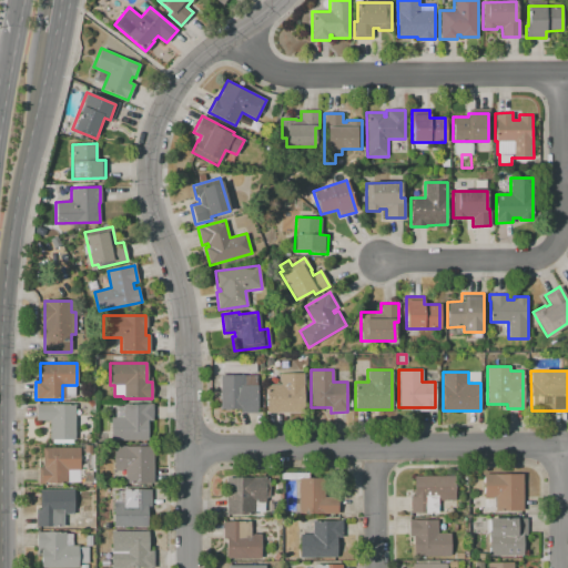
[(303,373),(303,413),(266,414),(266,384),(281,384),(281,382),(279,382),(279,373),(303,373)]
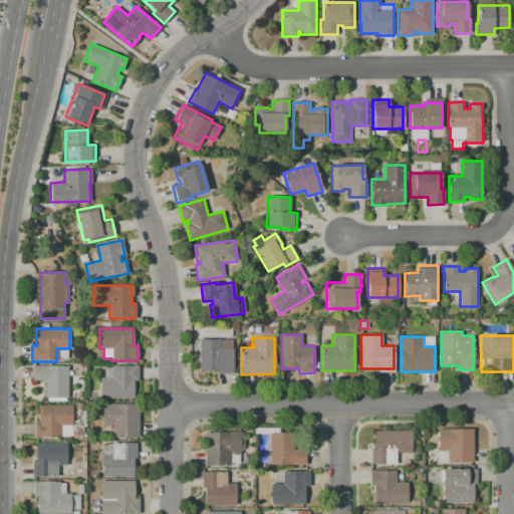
[(199,339),(233,339),(233,373),(218,373),(218,369),(199,369),(199,339)]
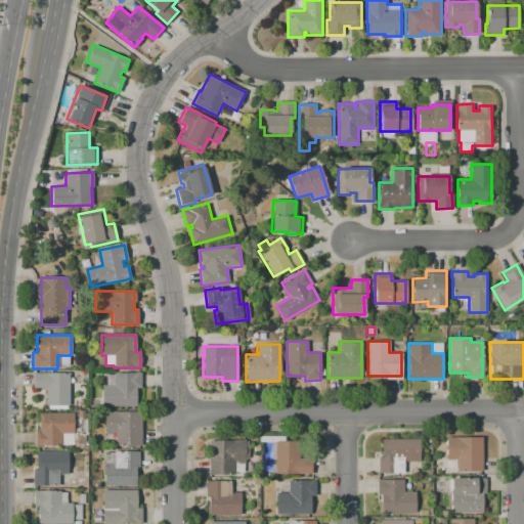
[(33,373),(70,373),(70,405),(68,405),(68,409),(48,409),(48,405),(46,405),(46,388),(33,388),(33,373)]
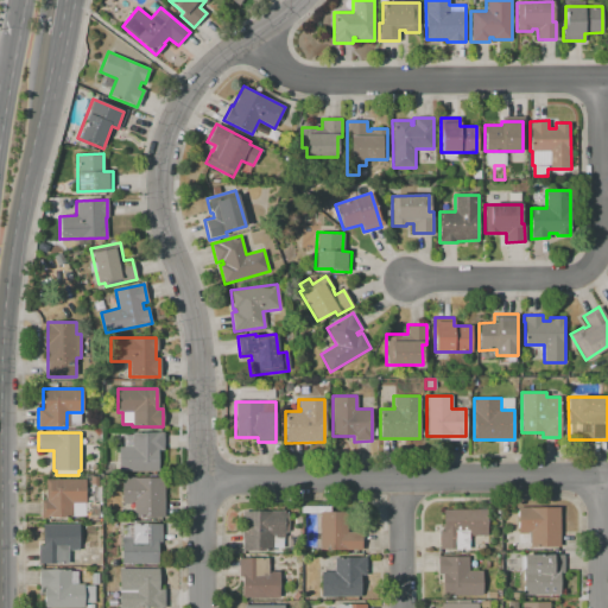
[(163,432),(163,451),(158,451),(158,472),(118,472),(118,447),(122,447),(122,435),(132,435),(132,432),(163,432)]
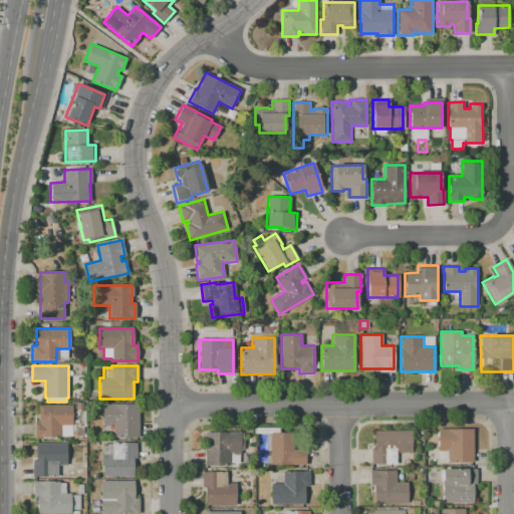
[(138,404),(138,437),(112,437),(112,426),(102,426),(102,404),(138,404)]
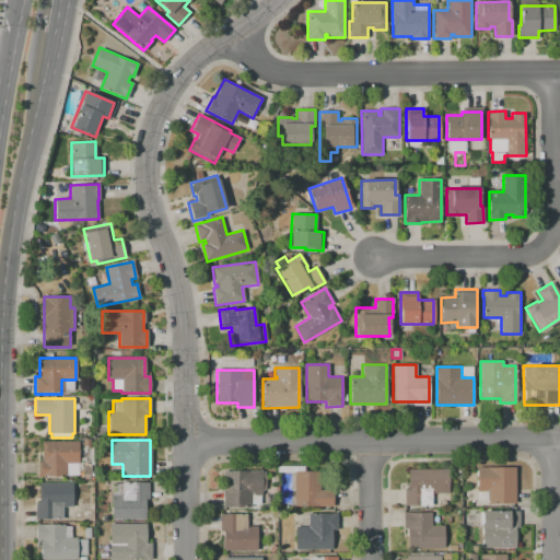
[(79,442),(79,477),(37,476),(37,461),(42,461),(42,442),(79,442)]
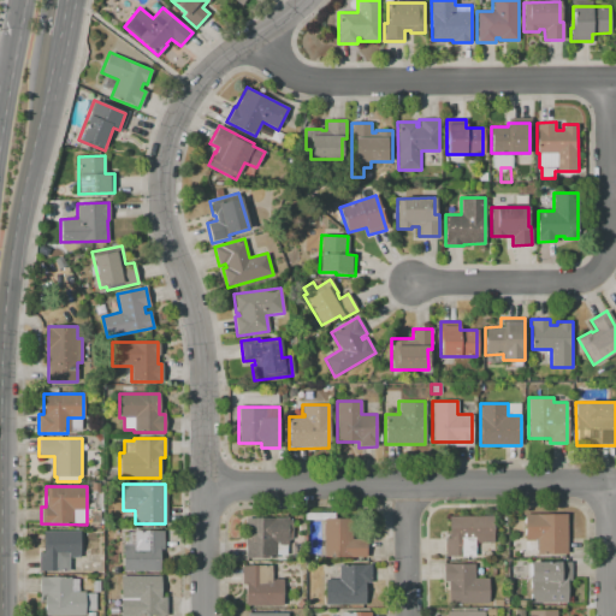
[(525,514),(567,514),(567,554),(537,554),(537,540),(525,540),(525,514)]
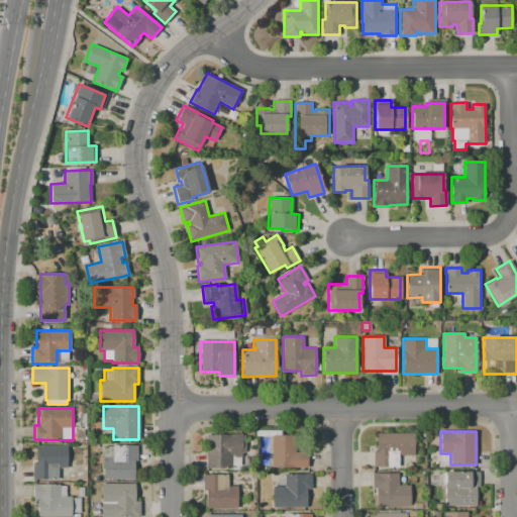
[(374,467),(374,451),(376,451),(376,432),(413,432),(413,454),(398,454),(398,467),(374,467)]
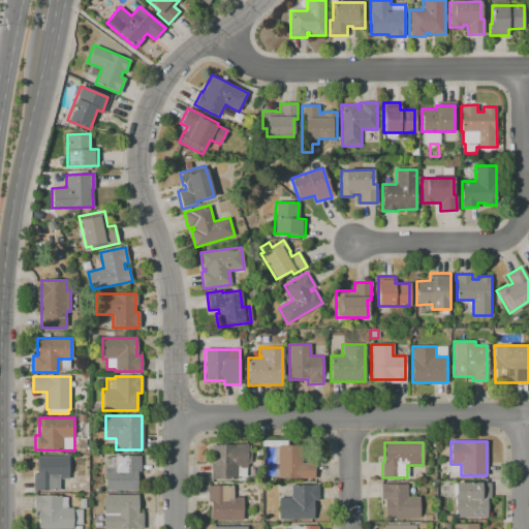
[(210,445),(249,445),(249,463),(246,463),(246,477),(237,477),(237,479),(210,479),(210,445)]
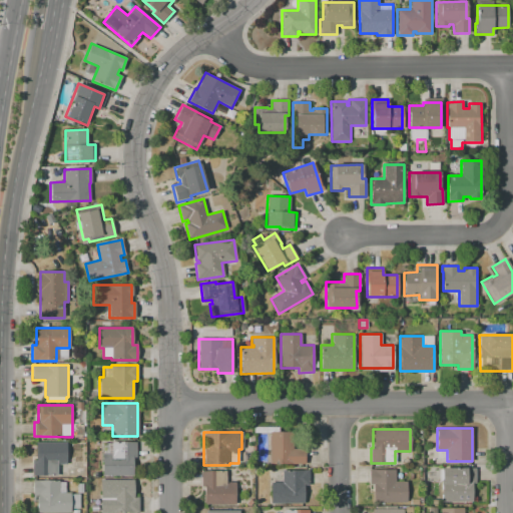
[(270,432),(293,432),(293,449),(305,449),(305,465),(270,465),(270,432)]
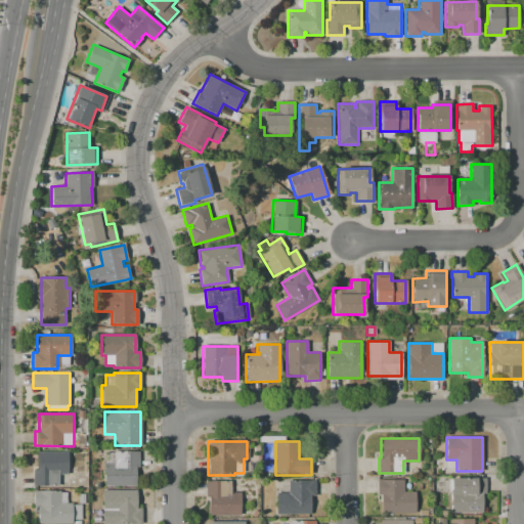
[(140,451),(139,468),(136,468),(136,486),(104,486),(104,453),(114,453),(114,451),(140,451)]
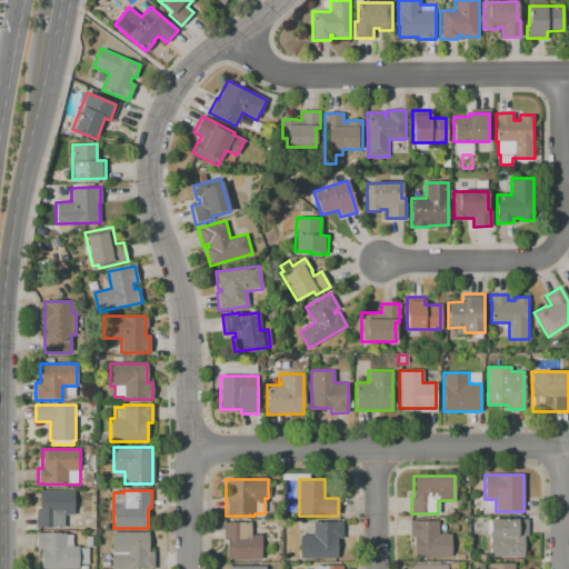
[(73,491),(73,515),(63,515),(63,528),(36,528),(36,507),(40,507),(40,491),(73,491)]
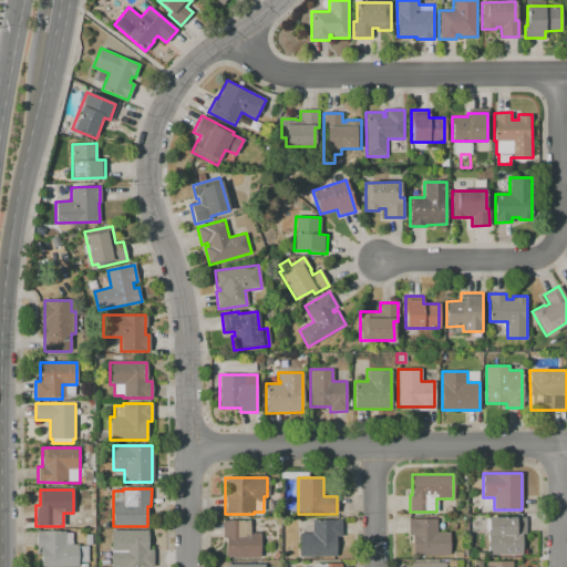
[(488,517),(525,517),(525,534),(522,534),(522,554),(488,554),(488,517)]
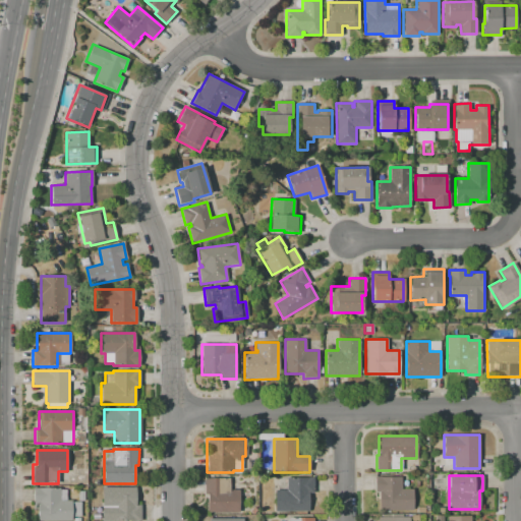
[(413,510),(379,510),(379,493),(374,493),(374,476),(401,476),(401,488),(413,488),(413,510)]
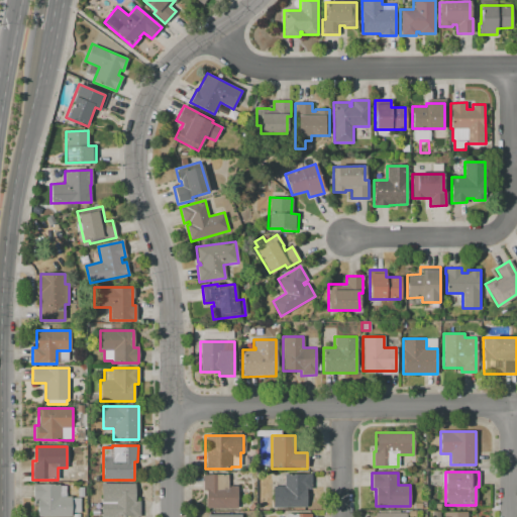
[(310,474),(310,489),(306,489),(306,507),(273,507),(273,486),(284,486),(284,474),(310,474)]
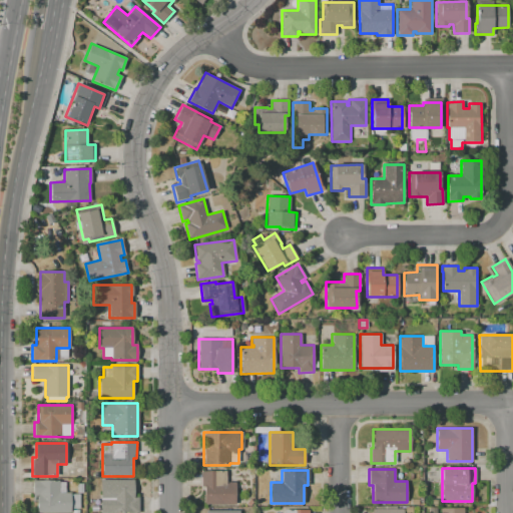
[(200,472),(225,472),(225,482),(235,482),(235,503),(204,503),(204,487),(200,487),(200,472)]
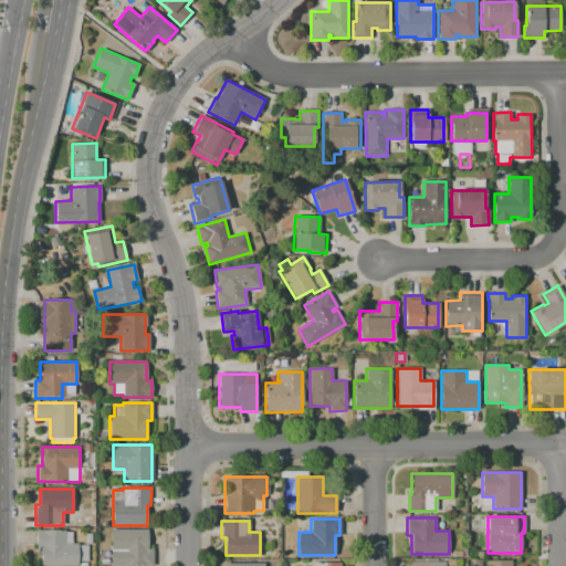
[(37,530),(64,531),(64,544),(79,544),(79,565),(41,565),(41,546),(37,546),(37,530)]
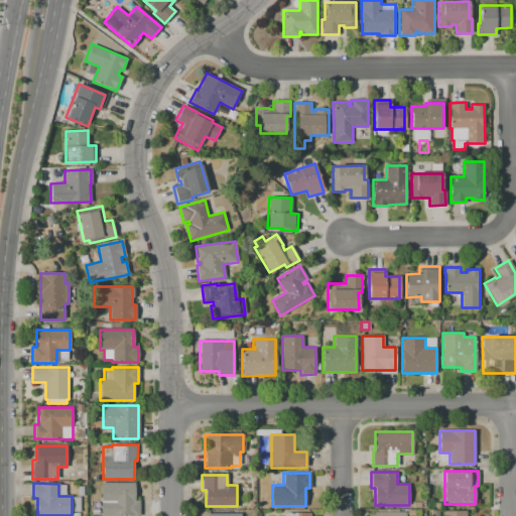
[(101,515),(101,483),(134,483),(134,500),(138,500),(138,515),(101,515)]
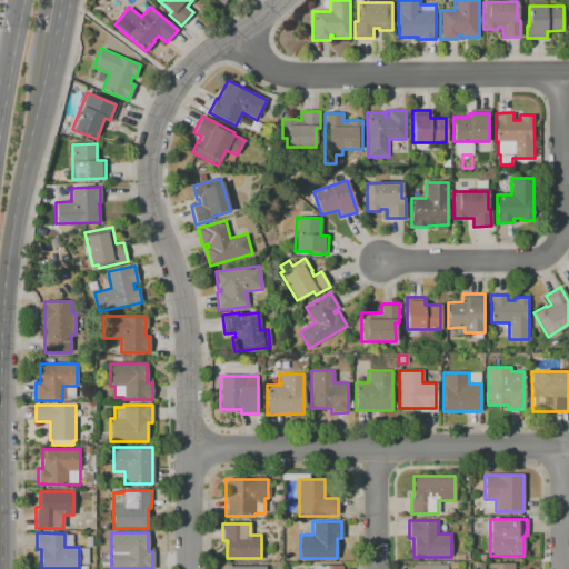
[(79,548),(88,548),(88,563),(79,563),(79,548)]
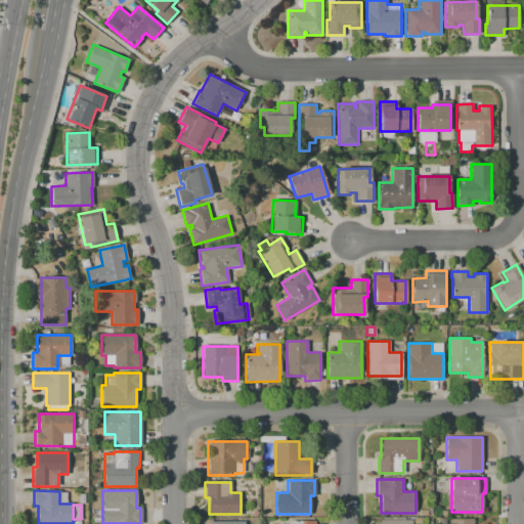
[(255,517),(251,513),(256,509),(259,513),(255,517)]
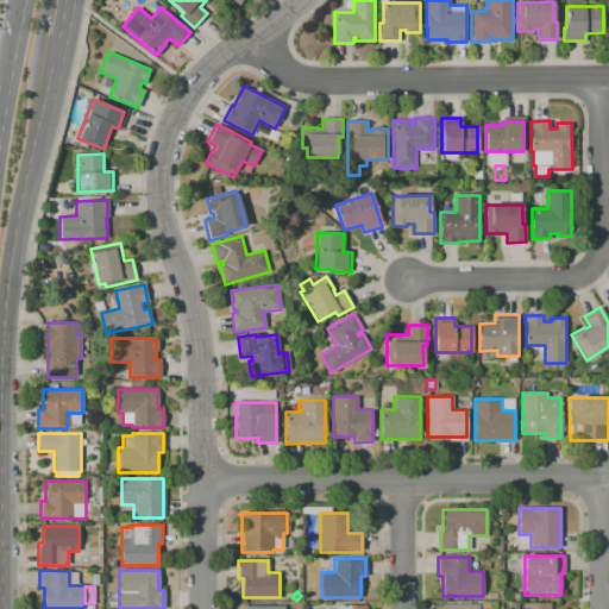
All buildings are outlined.
